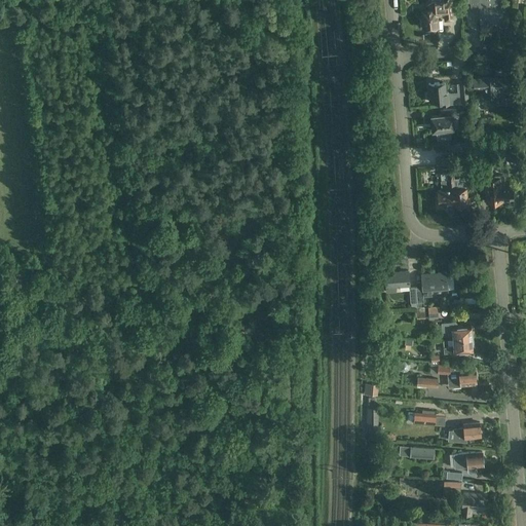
[(433,10),(422,11),(423,28),(437,27),(436,16),(444,16),(445,20),(452,20),(451,1),(447,1),(446,0),(426,0),(427,4),(435,3),(435,6),(431,6),(433,10)]
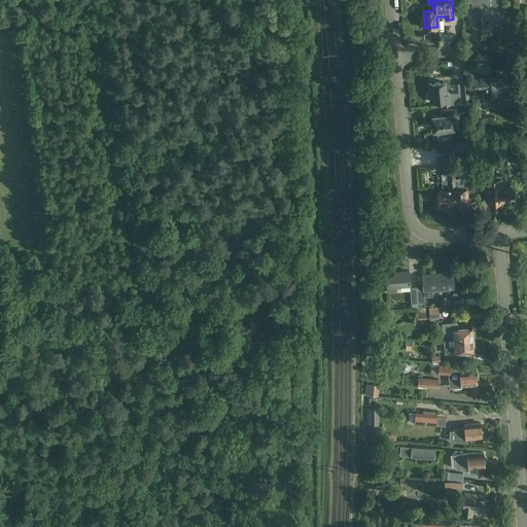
[(470,0),(472,12),(481,11),(482,32),(493,31),(492,24),(504,23),(502,0),(470,0)]
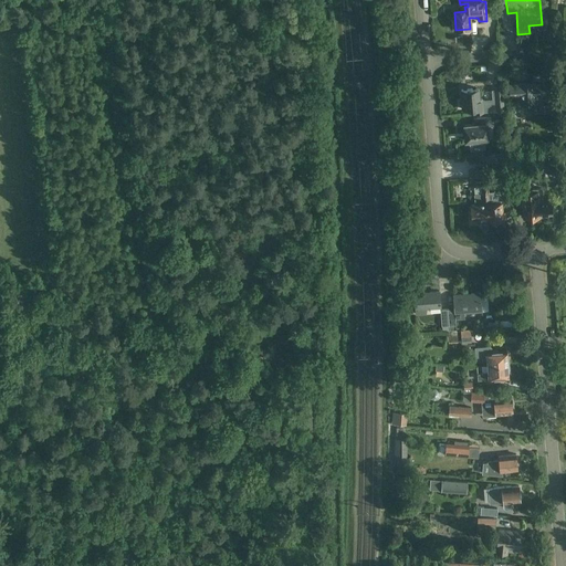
[(521,104),(530,103),(530,113),(536,113),(535,103),(536,103),(535,94),(545,94),(545,84),(535,84),(535,82),(519,84),(510,84),(510,96),(520,95),(521,104)]
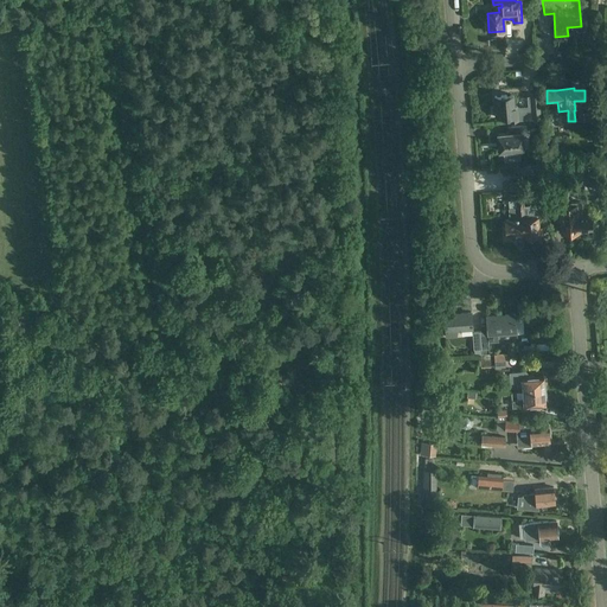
[(512,95),(494,96),(496,107),(497,106),(498,117),(509,117),(510,123),(518,122),(517,107),(513,107),(512,95)]
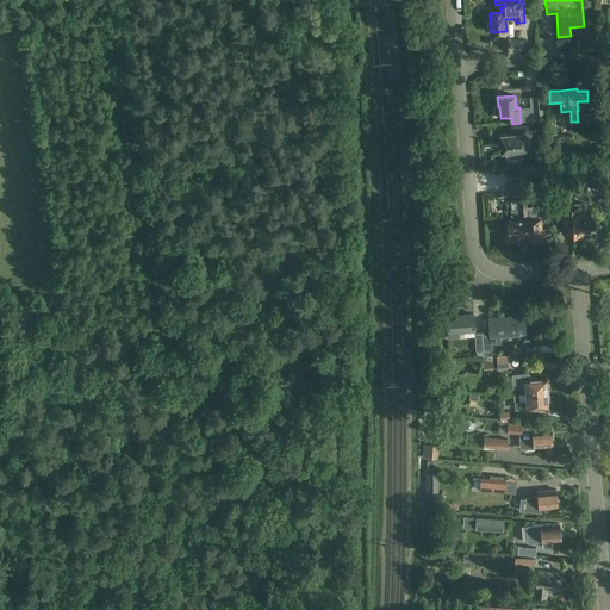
[(590,113),(590,122),(596,120),(597,120),(597,113),(598,113),(597,99),(589,99),(590,113)]
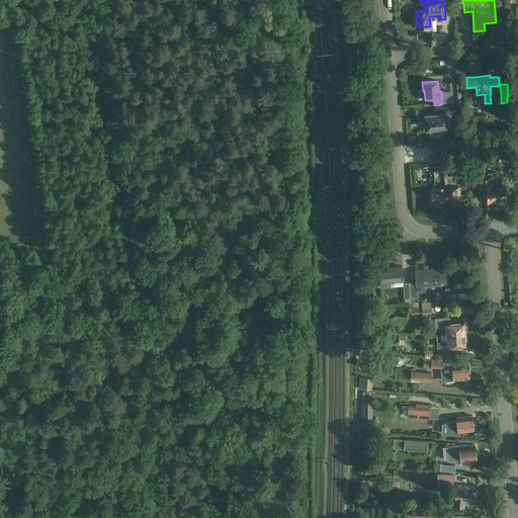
[(434,115),(425,116),(426,131),(432,130),(433,133),(440,132),(440,130),(447,128),(445,114),(449,114),(448,108),(433,109),(434,115)]
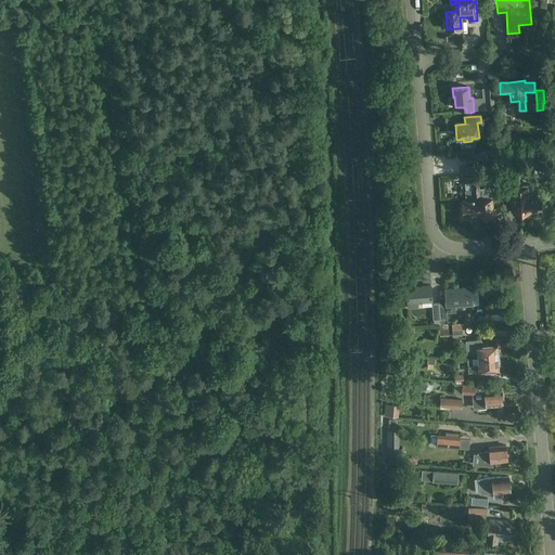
[(478,213),(478,214),(479,214),(479,217),(494,216),(494,208),(492,208),(491,198),(490,198),(490,188),(483,189),(479,189),(478,182),(472,183),(473,191),(479,190),(479,197),(476,197),(477,205),(478,205),(479,213),(478,213)]
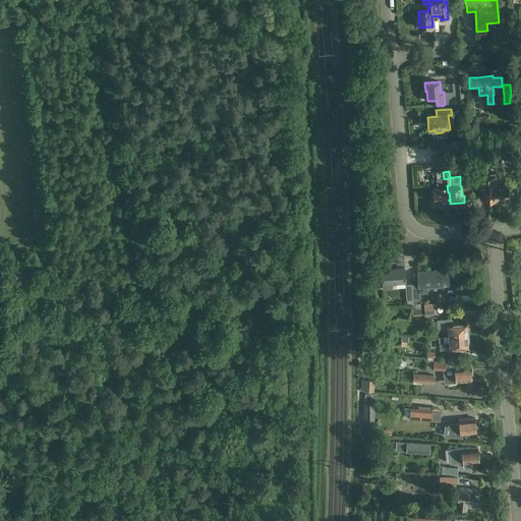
[(499,174),(487,174),(488,176),(481,177),(481,184),(479,184),(480,191),(482,191),(482,200),(489,199),(490,201),(495,200),(496,199),(497,199),(496,194),(507,193),(507,184),(500,184),(499,174)]
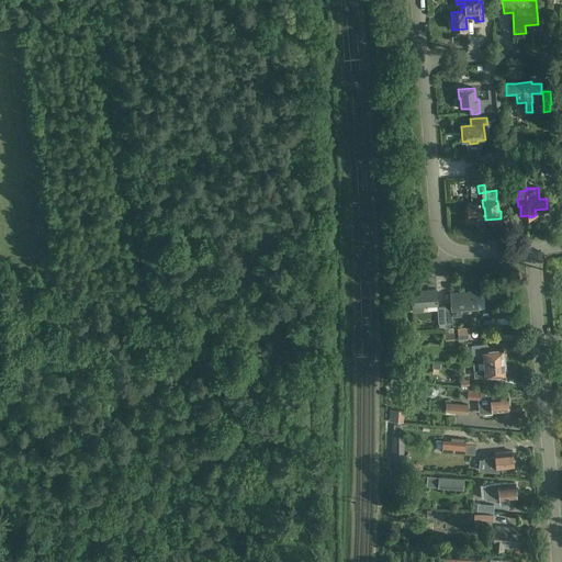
[(485,192),(479,193),(470,193),(470,203),(467,203),(468,220),(475,218),(475,216),(484,216),(484,215),(485,215),(484,208),(483,208),(482,200),(485,200),(485,192)]
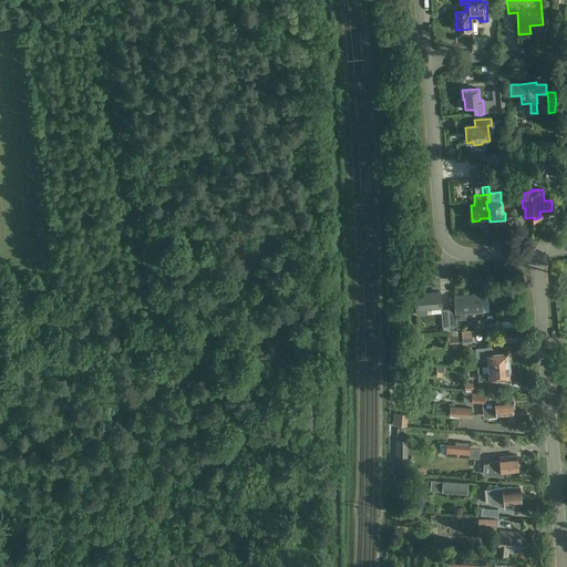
[(440,291),(415,294),(416,315),(426,315),(426,309),(441,308),(440,291)]
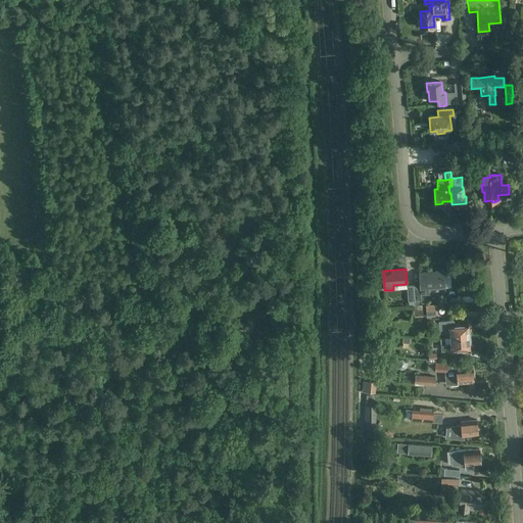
[(414,286),(415,305),(421,304),(421,296),(430,295),(429,289),(445,288),(444,271),(419,273),(420,286),(414,286)]
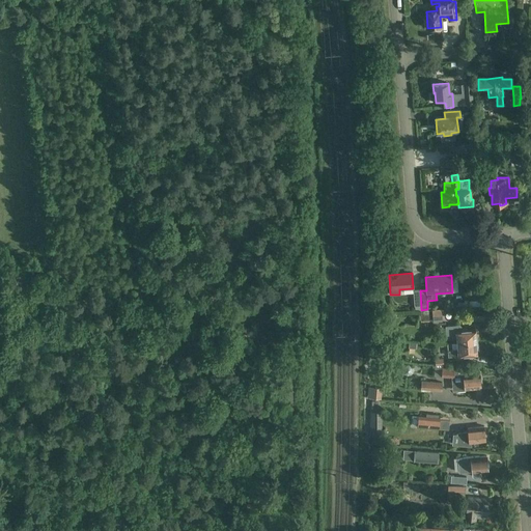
[(428,312),(420,313),(421,322),(429,322),(428,312)]
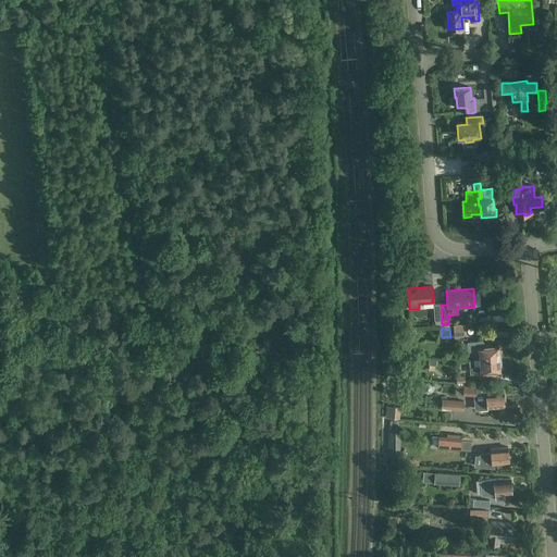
[(462,327),(455,327),(455,338),(463,338),(462,327)]
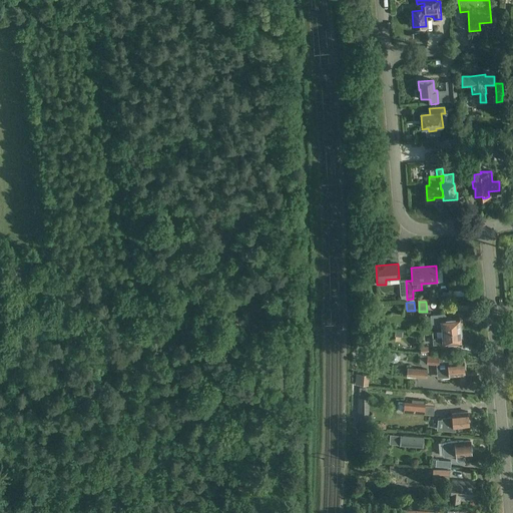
[(442,332),(461,330),(460,318),(448,319),(443,315),(431,315),(431,325),(436,325),(436,326),(441,325),(442,332)]
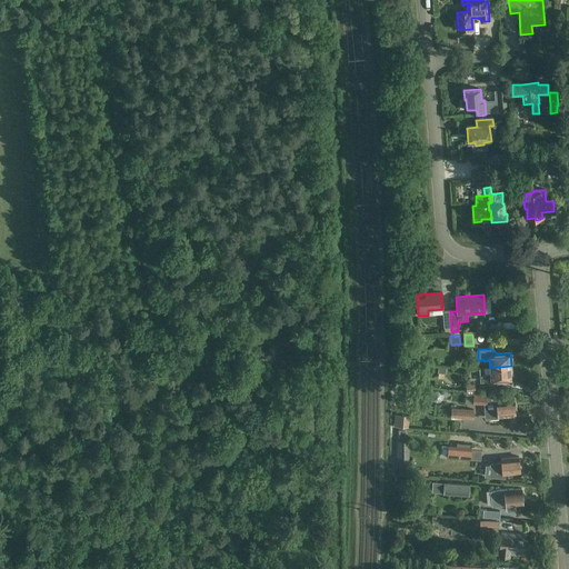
[(511,366),(490,368),(491,375),(485,375),(485,376),(480,377),(480,382),(487,382),(487,383),(489,386),(498,385),(500,380),(506,380),(507,381),(511,381),(512,379),(511,366)]
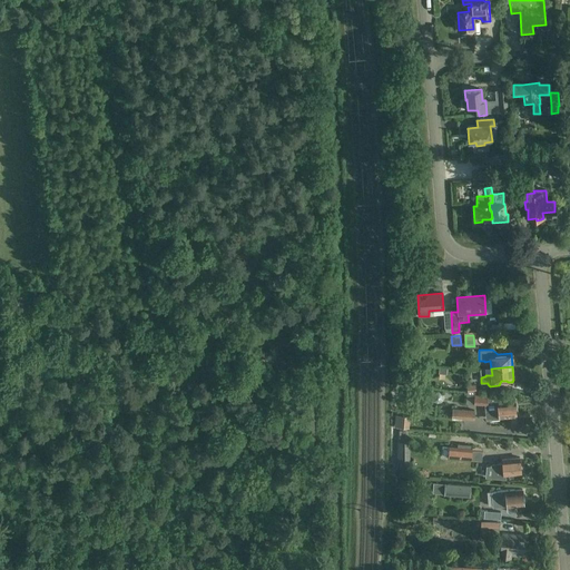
[(474,395),(474,404),(485,405),(485,409),(487,419),(487,420),(492,420),(500,419),(500,418),(517,416),(516,414),(518,413),(517,410),(516,410),(514,401),(500,403),(500,396),(495,396),(475,395),(474,395)]
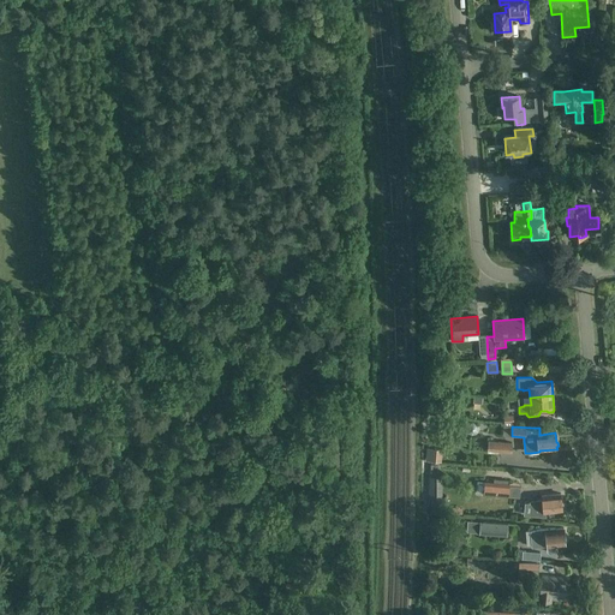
[(488,453),(511,454),(512,443),(488,441),(488,453)]
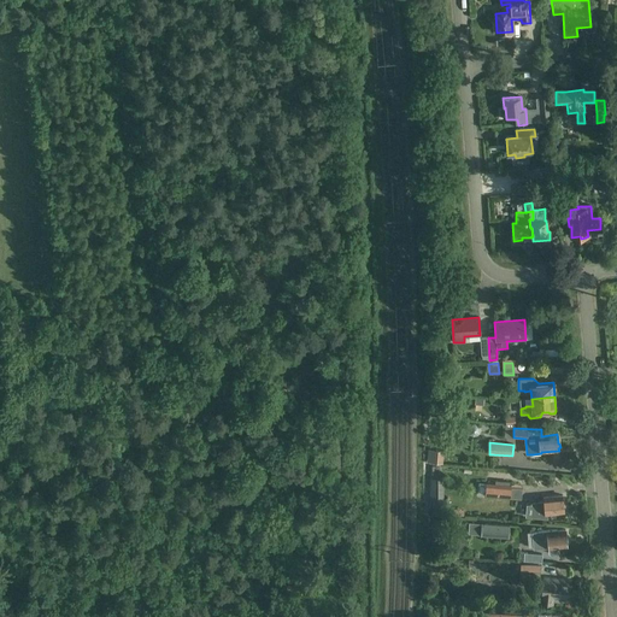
[(488,483),(487,494),(487,495),(511,498),(512,485),(488,483)]
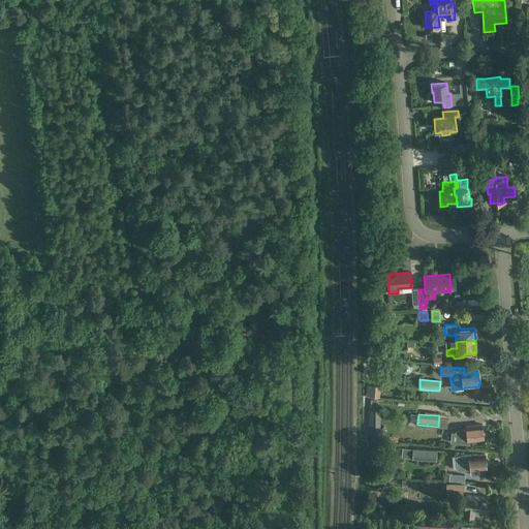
[(467,424),(487,422),(486,415),(466,417),(467,424)]
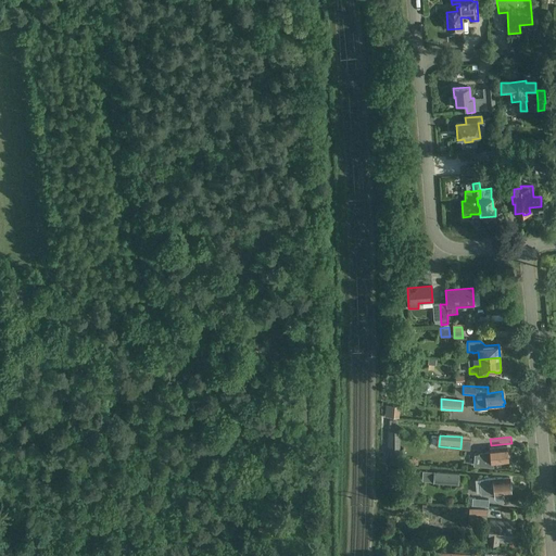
[(477,456),(476,466),(493,467),(492,463),(508,462),(508,459),(509,457),(508,455),(507,454),(506,446),(490,447),(491,452),(479,453),(480,456),(479,456),(477,456)]
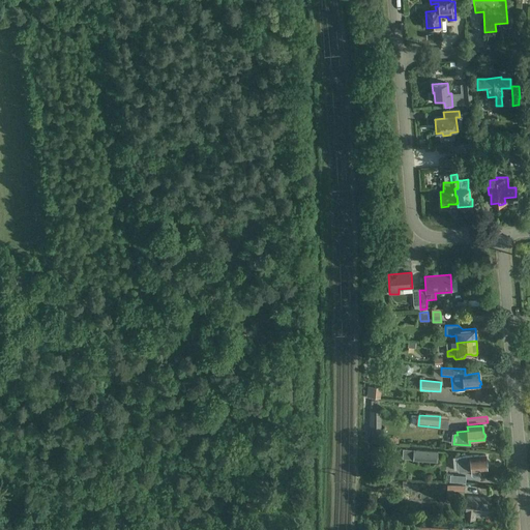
[(488,453),(489,443),(470,443),(470,452),(488,453)]
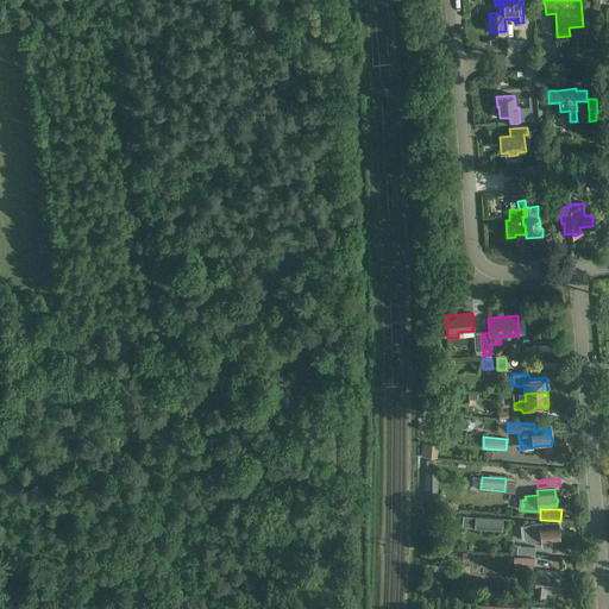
[(438,512),(427,512),(427,531),(438,531),(438,512)]
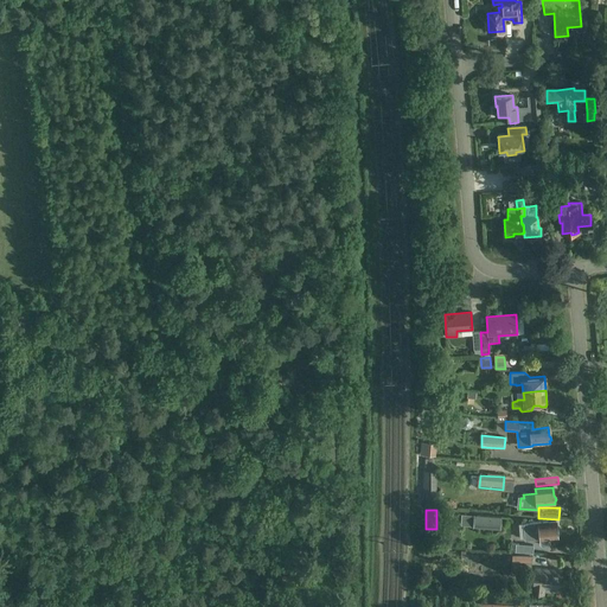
[(473,524),(474,515),(461,513),(461,523),(473,524)]
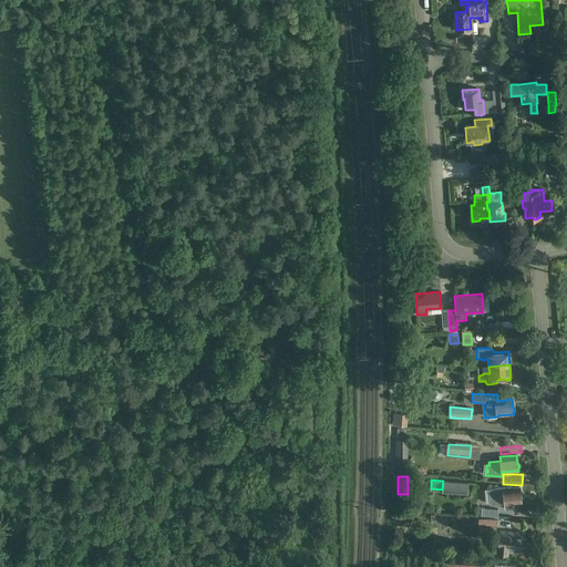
[(443,481),(442,490),(442,492),(467,494),(468,482),(443,481)]
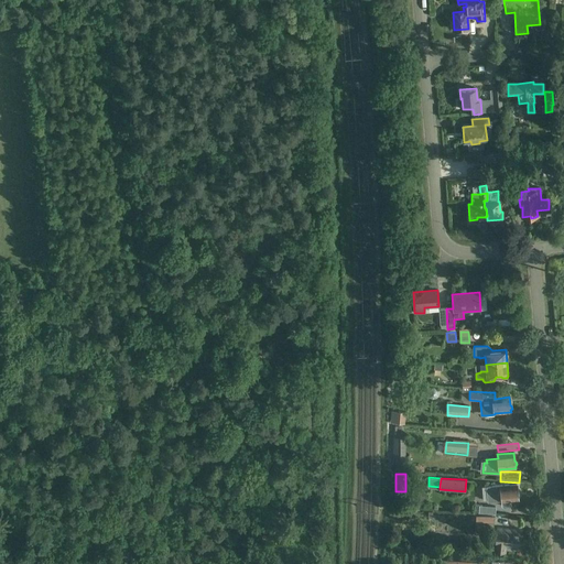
[(491,486),(486,487),(488,502),(501,501),(501,500),(502,500),(502,505),(503,506),(510,506),(511,503),(511,500),(518,499),(518,498),(519,496),(519,494),(518,492),(517,485),(509,485),(491,486)]
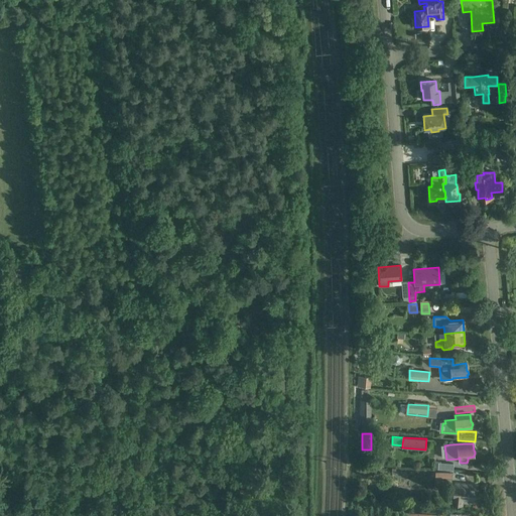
[(396,476),(406,476),(406,472),(396,471),(396,468),(392,468),(392,472),(397,472),(396,476)]
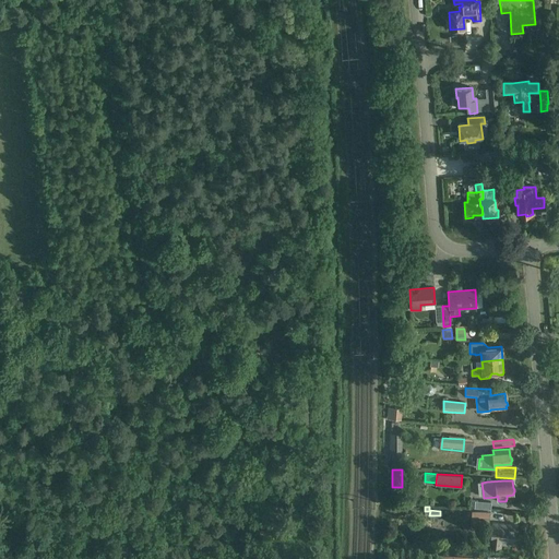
[(472,522),(489,522),(489,512),(472,511),(472,522)]
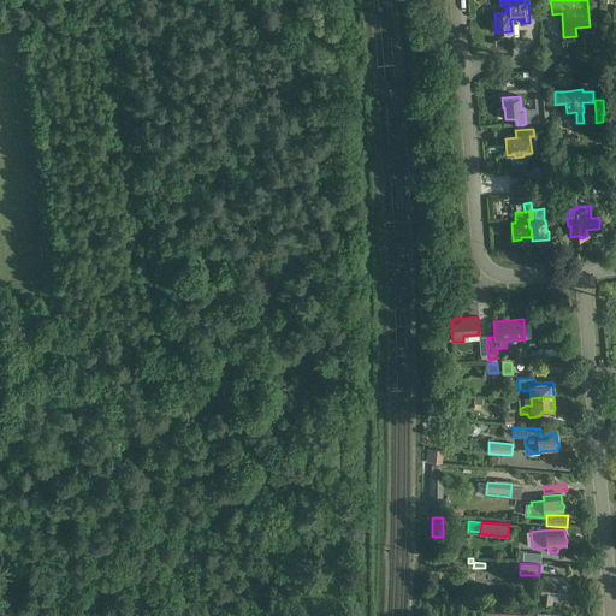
[(542,576),(539,602),(551,603),(552,598),(567,599),(569,579),(542,576)]
